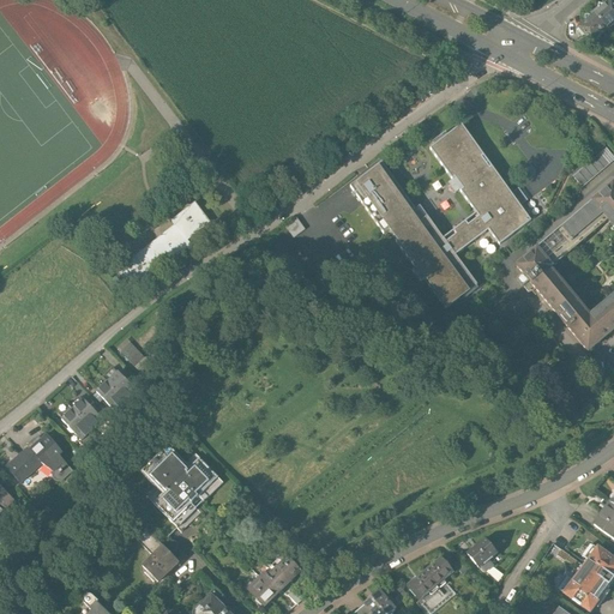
[(596,11),(593,13),(608,31),(613,25),(613,5),(611,1),(597,12),(596,11)]
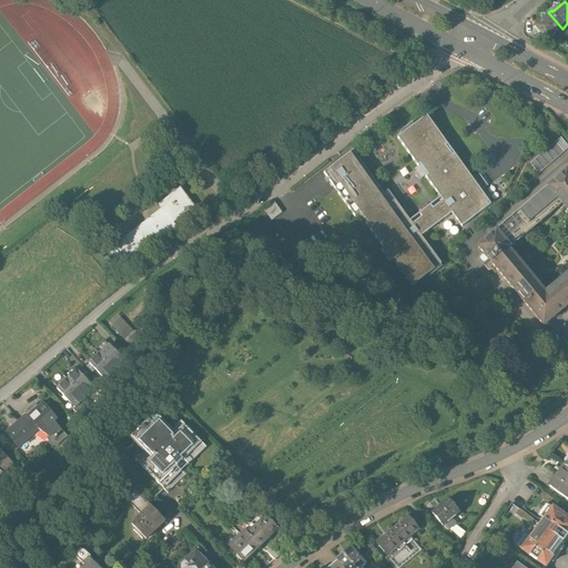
[(548,12),(544,17),(540,17),(540,21),(534,27),(546,42),(563,29),(548,12)]
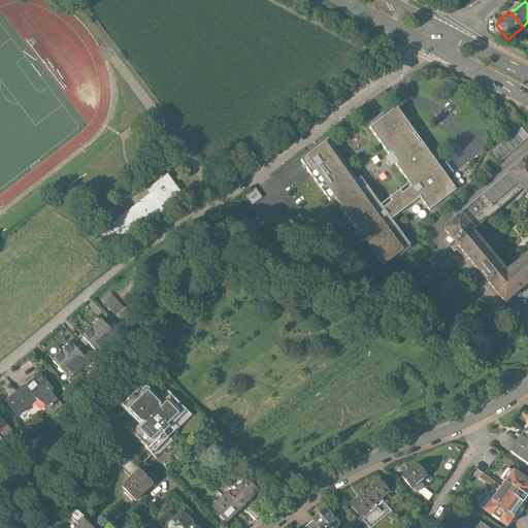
[(397,107),(369,128),(389,154),(391,152),(397,161),(395,162),(411,184),(402,191),(400,188),(389,196),(392,199),(383,205),(367,184),(361,188),(355,179),(357,177),(328,138),(301,159),(329,197),(334,194),(341,202),(339,204),(357,227),(354,229),(361,239),(364,237),(383,263),(410,242),(391,217),(420,196),(429,208),(456,189),(447,175),(453,171),(446,161),(439,165),(423,142),(421,143),(415,135),(417,133),(397,107)]
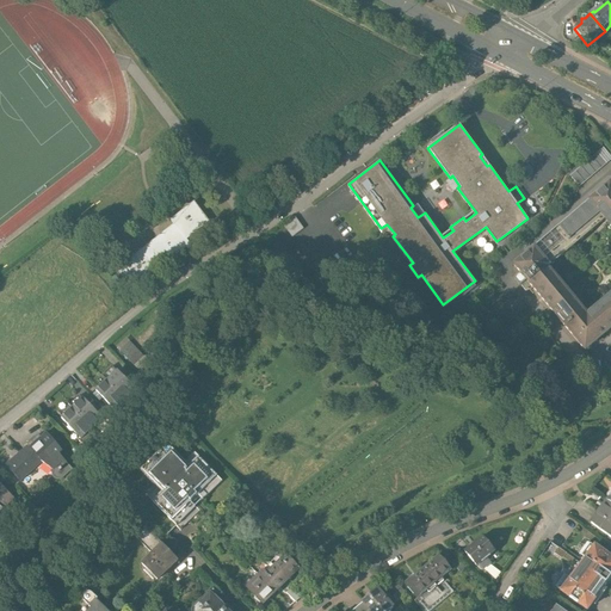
[(610,159),(610,156),(603,147),(569,174),(579,186),(610,159)]
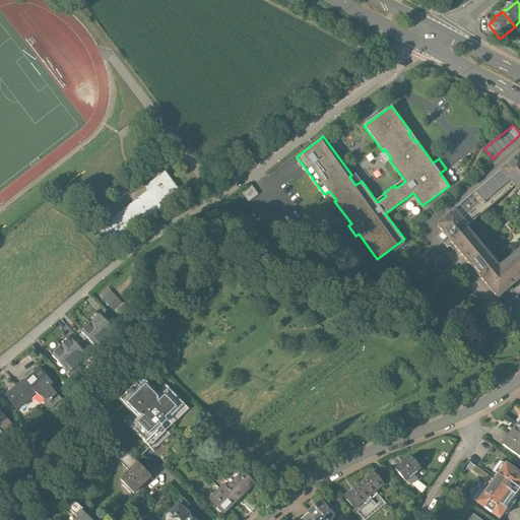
[(448,236),(498,298),(519,278),(519,157),(519,156),(437,223),(442,230),(437,234),(442,241),(448,236)]
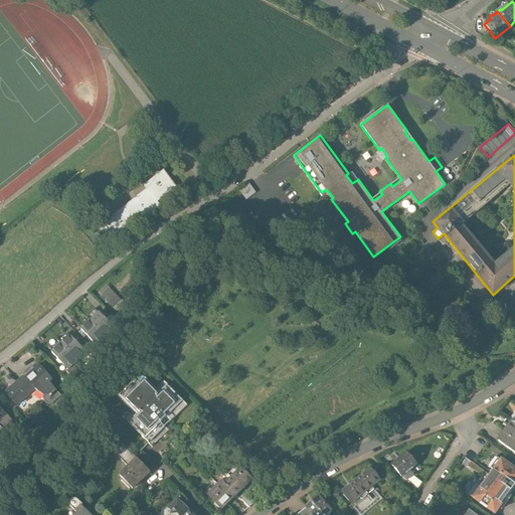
[(160,167),(140,182),(143,186),(96,223),(109,240),(159,202),(155,197),(173,184),(160,167)]
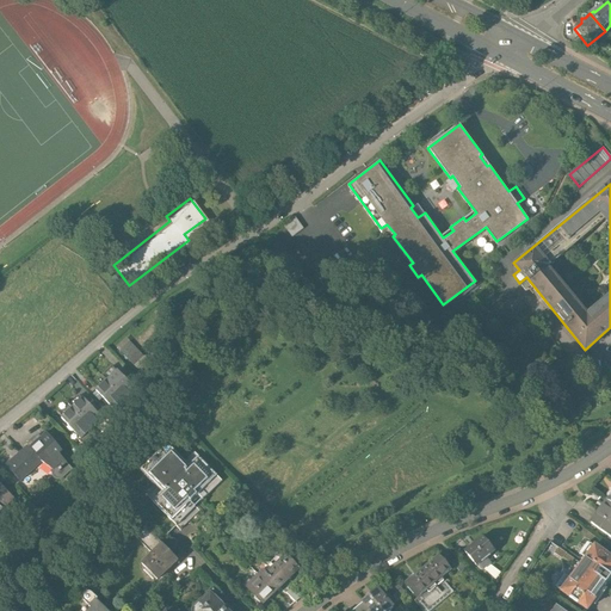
[(295,215),(283,223),(291,235),(303,227),(295,215)]
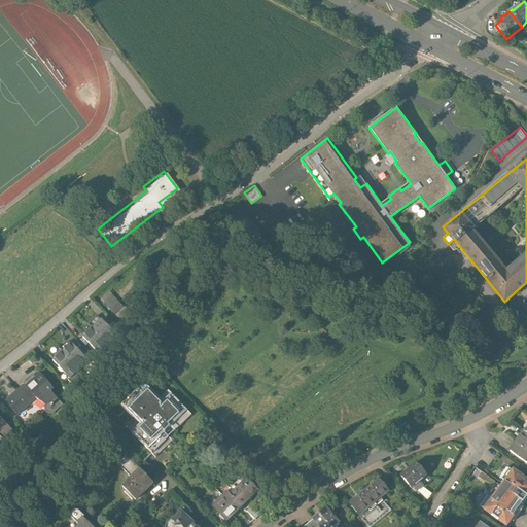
[(107,317),(98,325),(113,343),(123,335),(107,317)]
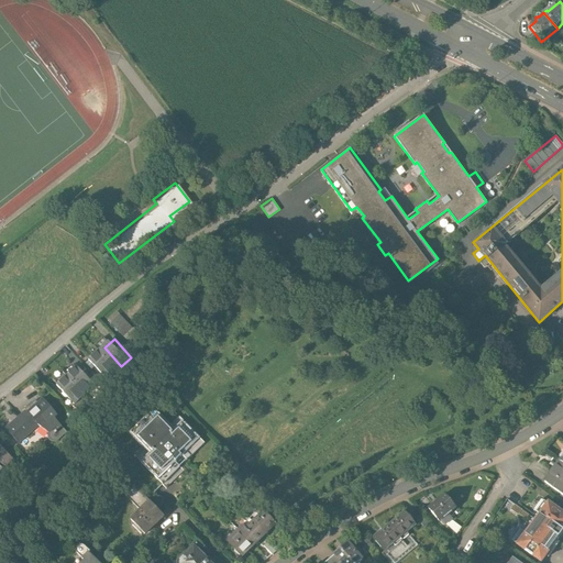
[(111,376),(121,366),(105,348),(95,356),(111,376)]
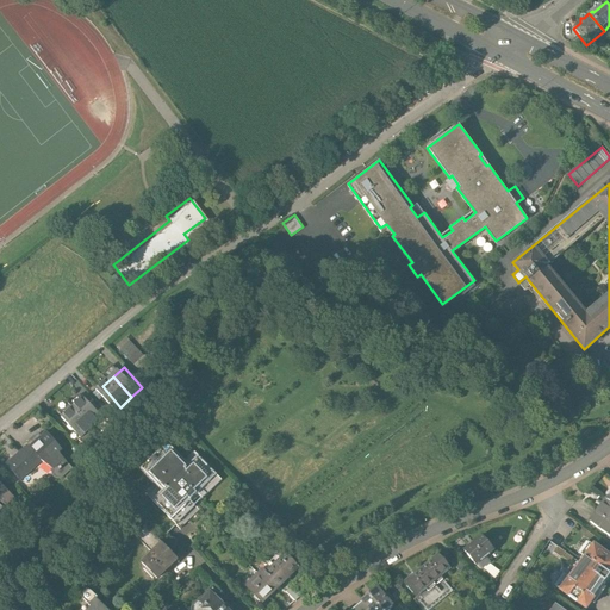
[(89,394),(78,404),(97,425),(109,416),(89,394)]
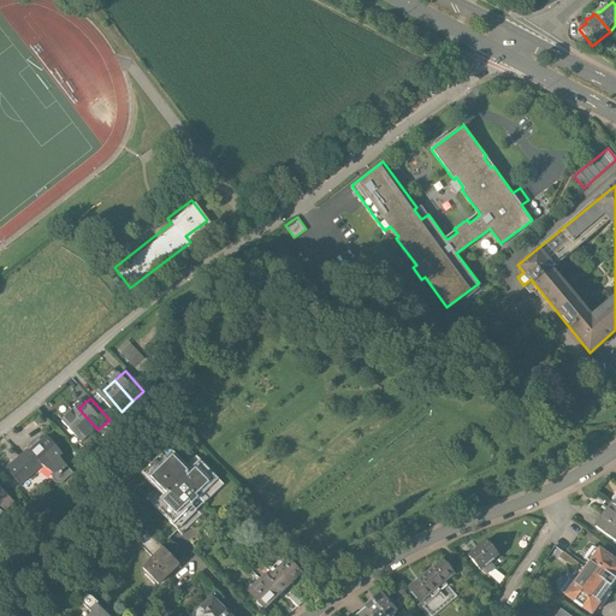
[(87,440),(98,430),(78,408),(67,418),(87,440)]
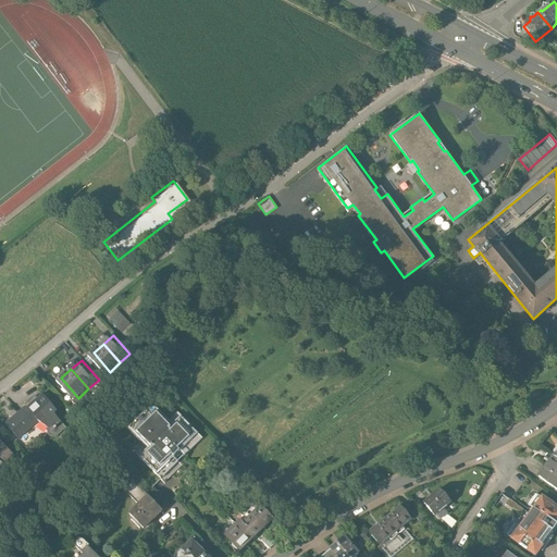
[(31,404),(12,422),(24,435),(42,417),(52,428),(61,419),(56,412),(62,407),(48,393),(34,407),(31,404)]
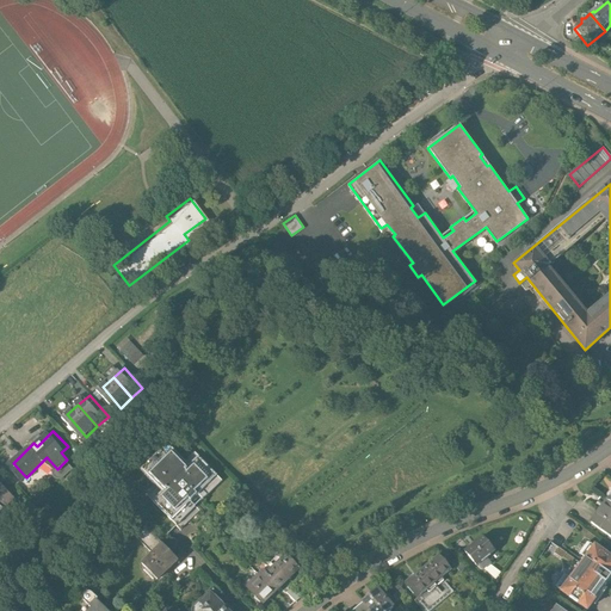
[(176,440),(148,467),(171,488),(159,500),(186,528),(205,510),(201,506),(229,479),(202,451),(193,460),(176,440)]
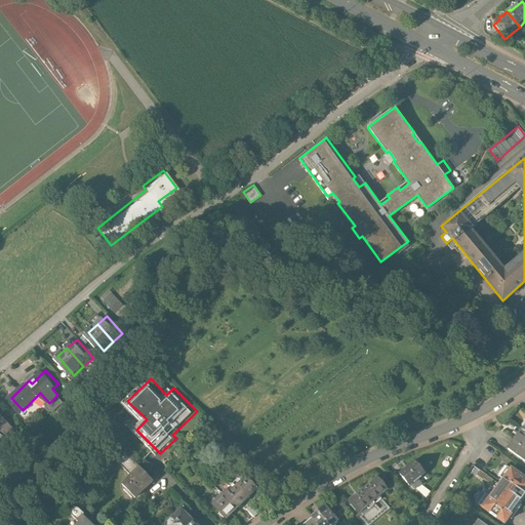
[(0,440),(16,426),(0,407),(0,440)]
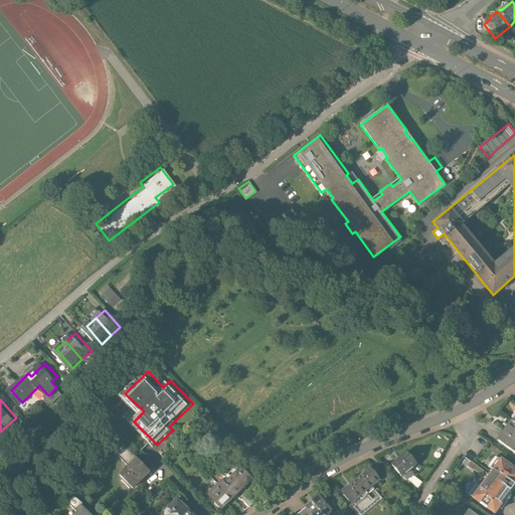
[(514,423),(505,439),(514,446),(514,423)]
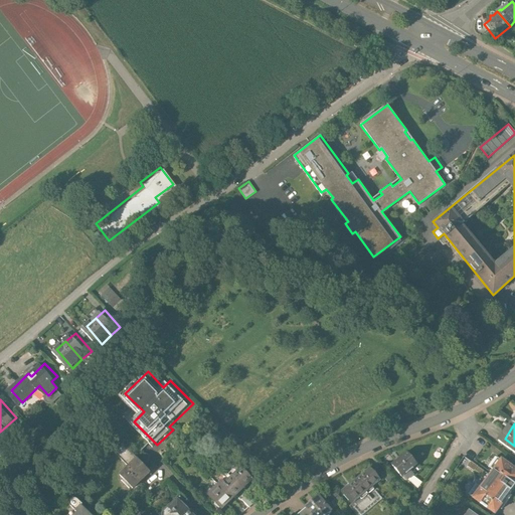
[(139,485),(155,469),(129,443),(121,452),(134,465),(127,473),(139,485)]
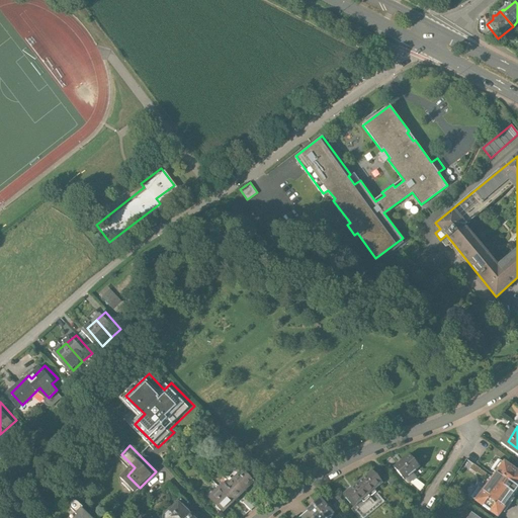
[(108,454),(113,460),(121,453),(116,447),(108,454)]
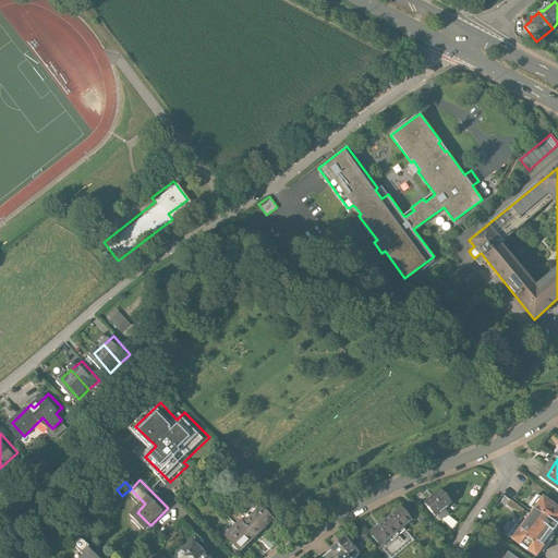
[(448,487),(432,500),(441,513),(458,500),(448,487)]
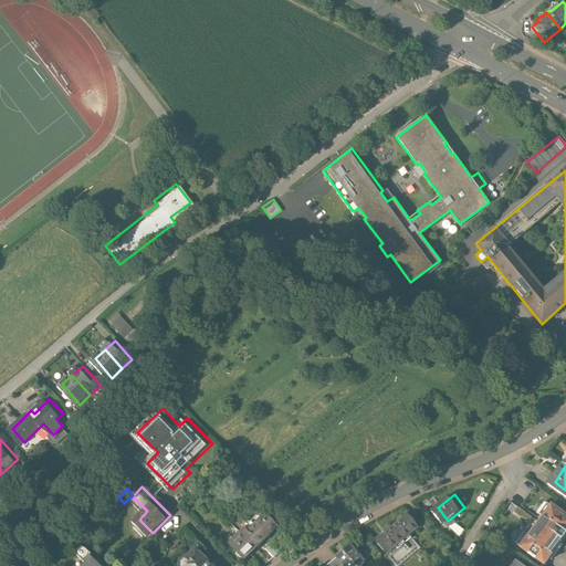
[(520,546),(543,564),(565,531),(565,513),(551,502),(520,546)]
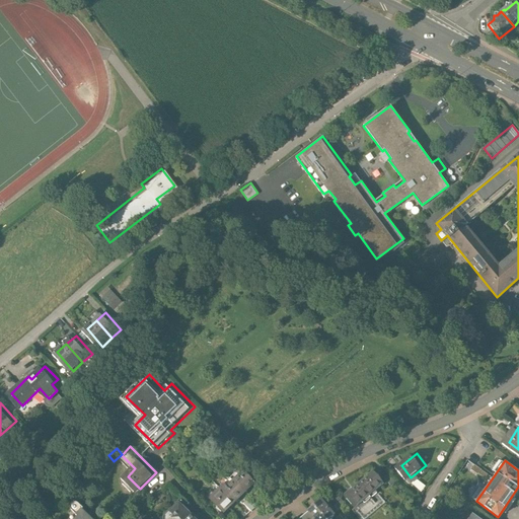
[(472,464),(468,470),(484,479),(488,473),(472,464)]
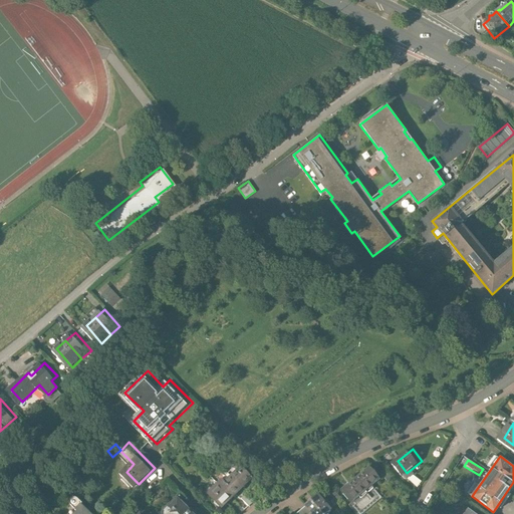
[(245,461),(235,471),(248,484),(259,474),(245,461)]
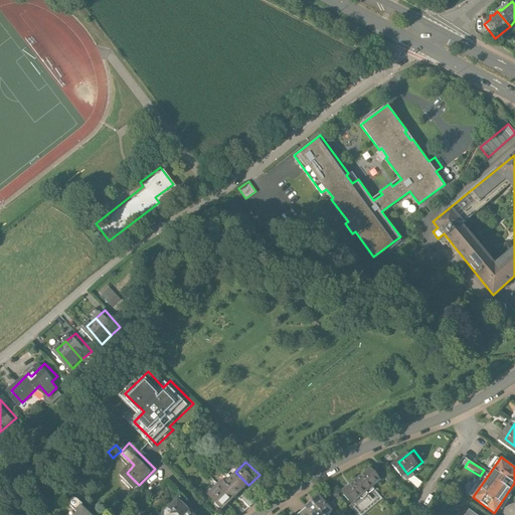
[(376,466),(362,478),(372,489),(386,477),(376,466)]
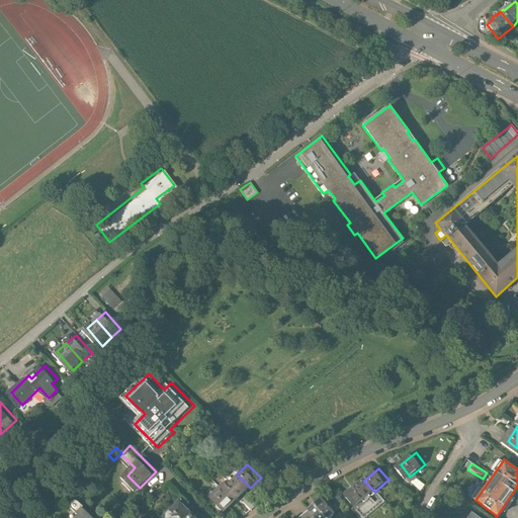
[(250,488),(237,475),(227,485),(240,498),(250,488)]
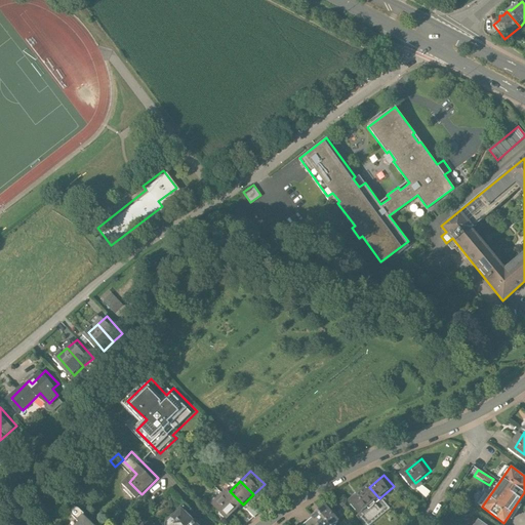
[(364,511),(379,498),(369,487),(355,498),(364,511)]
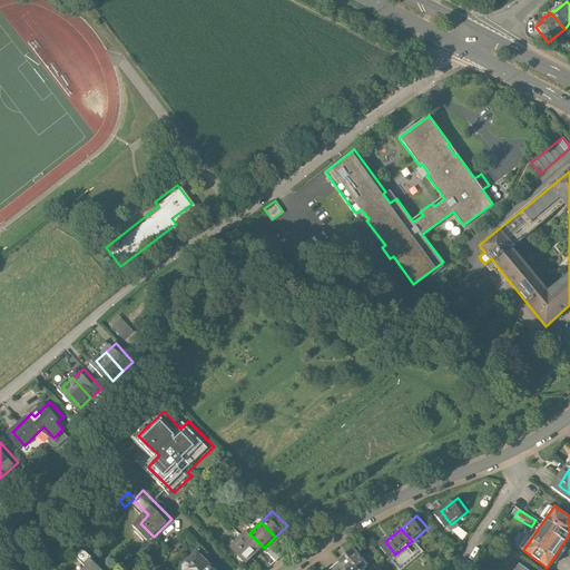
[(253,560),(264,548),(249,533),(238,546),(253,560)]
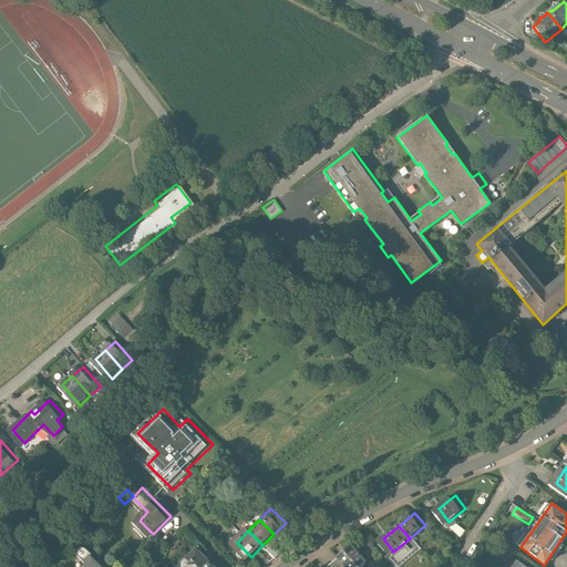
[(369,539),(378,550),(383,547),(374,535),(369,539)]
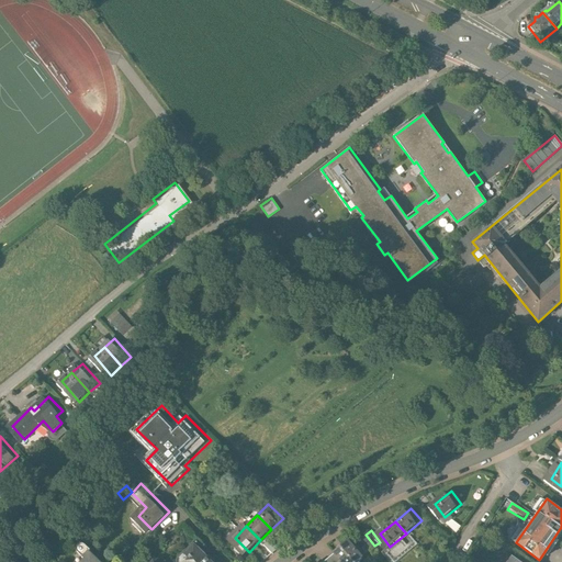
[(274,537),(269,542),(278,551),(283,546),(274,537)]
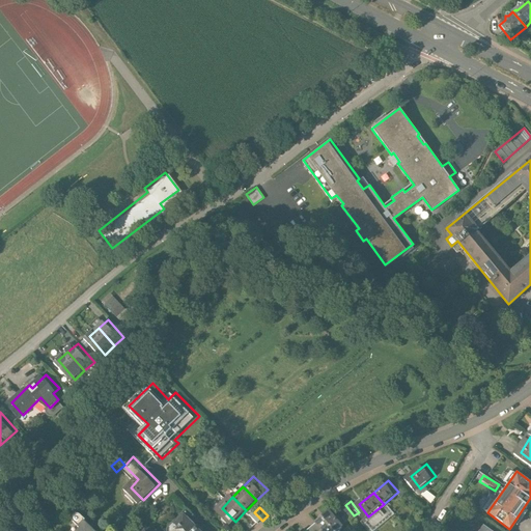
[(322,519),(331,530),(337,530),(347,524),(334,507),(320,519),(322,519)]
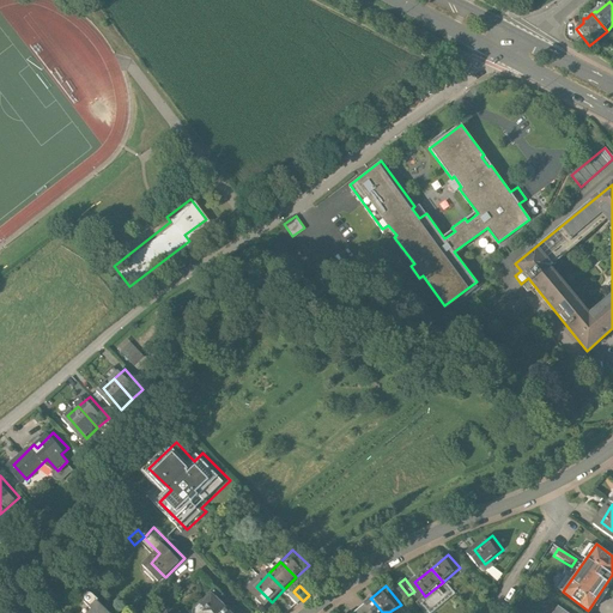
[(241,612),(218,590),(200,610),(202,612),(241,612)]
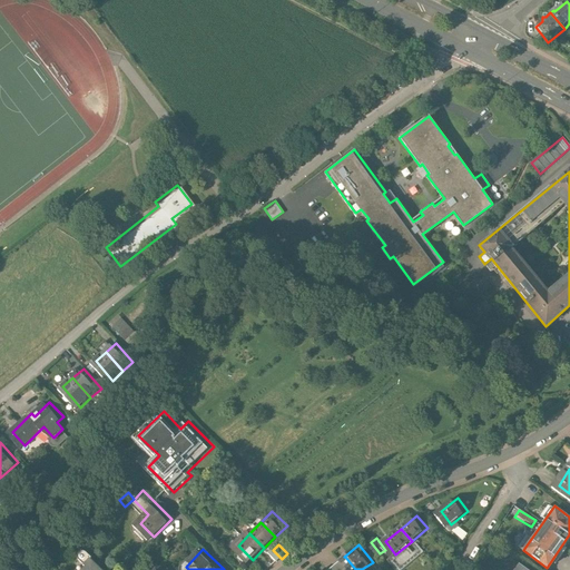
[(87,569),(110,569),(91,551),(90,550),(89,550),(88,550),(86,550),(85,551),(84,552),(84,554),(84,557),(85,558),(92,566),(87,569)]
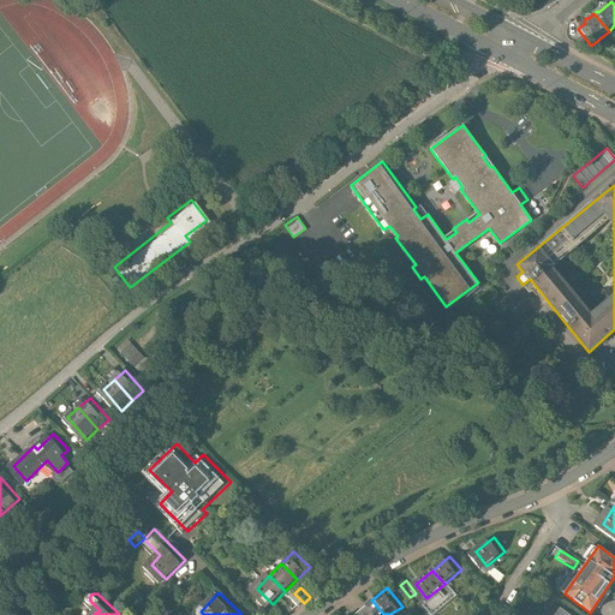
[(363,609),(366,614),(374,614),(375,614),(383,614),(372,601),(363,609)]
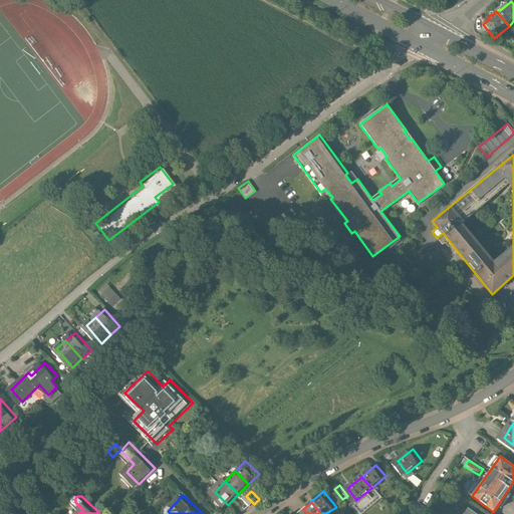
[(485,513),(473,505),(466,513),(485,513)]
